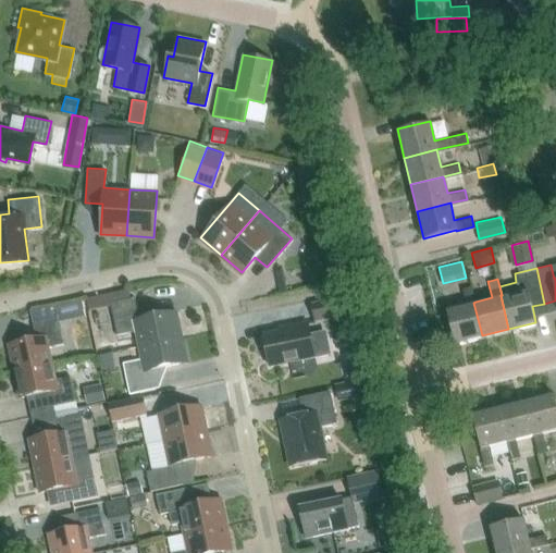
[(473,303),(476,302),(471,285),(461,287),(466,304),(446,309),(454,342),(482,335),(473,303)]
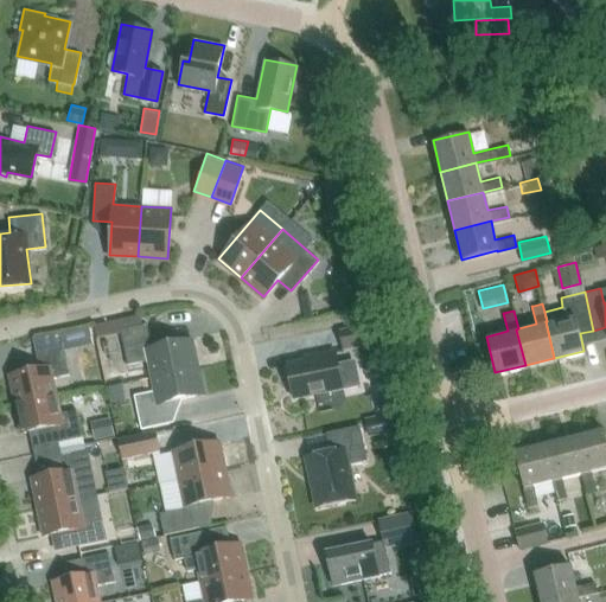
[(152,346),(146,321),(119,327),(127,363),(147,358),(151,375),(198,365),(192,338),(152,346)]
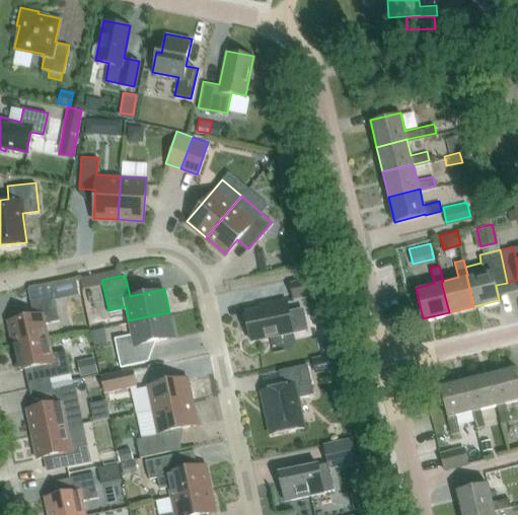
[(316,275),(290,281),(293,299),(320,293),(316,275)]
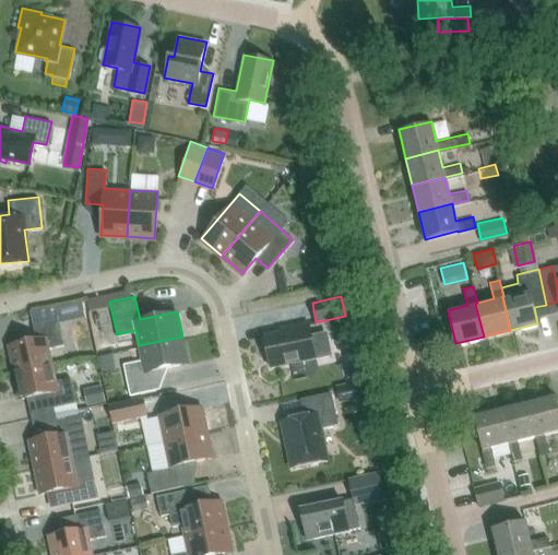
[(82,303),(63,306),(67,320),(85,316),(82,303)]
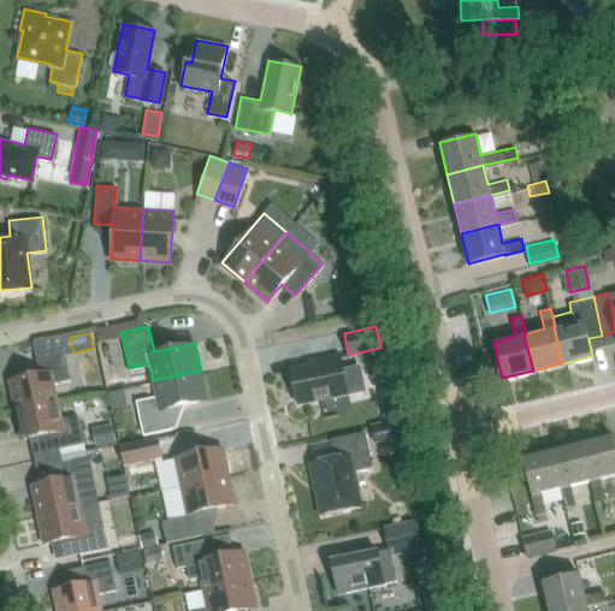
[(15,408),(57,399),(53,381),(70,378),(64,350),(35,356),(39,373),(9,379),(15,408)]
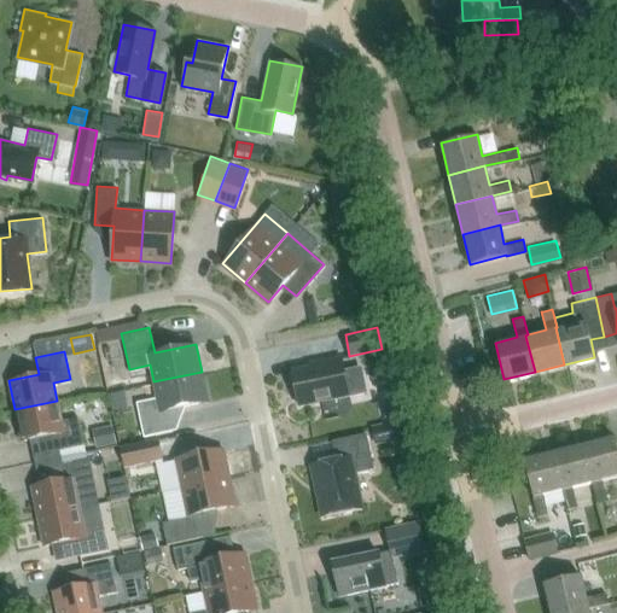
[(348,392),(341,355),(321,360),(322,363),(291,369),(298,403),(348,392)]
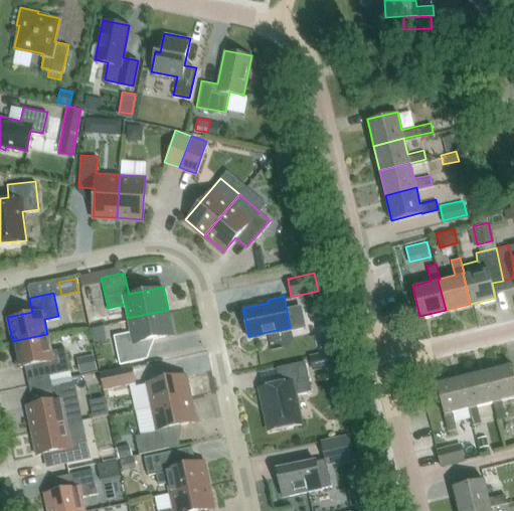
[(173,333),(168,310),(128,318),(130,330),(113,334),(119,362),(143,357),(139,340),(173,333)]
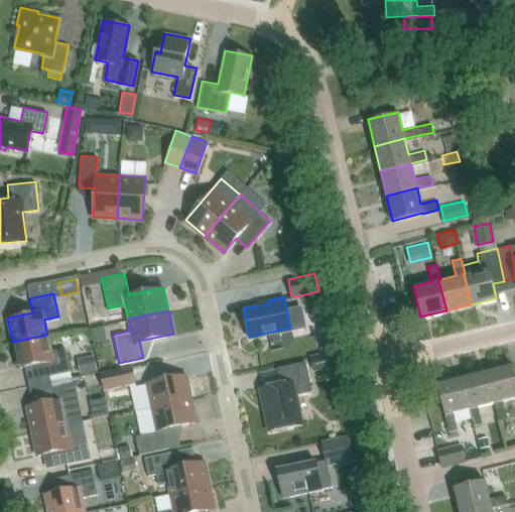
[(12,342),(17,366),(42,361),(45,375),(70,370),(65,347),(50,350),(47,335),(12,342)]
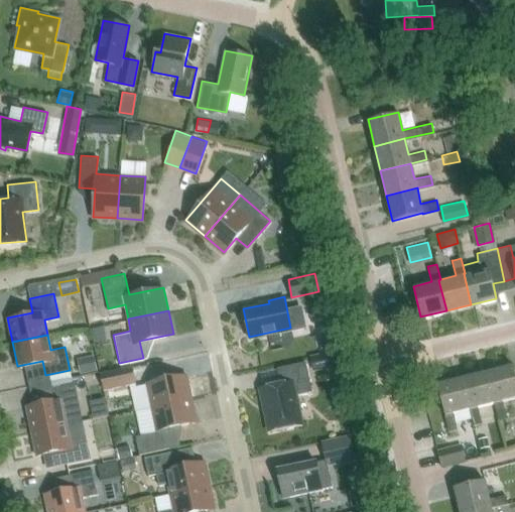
[(309,354),(312,369),(330,365),(326,350),(309,354)]
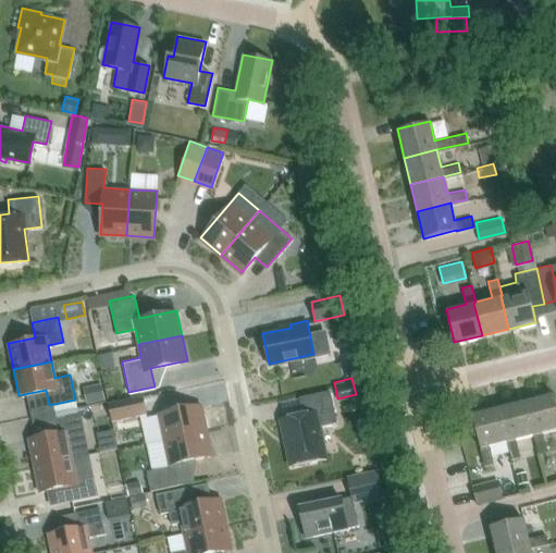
[(84,385),(87,402),(104,397),(101,381),(84,385)]
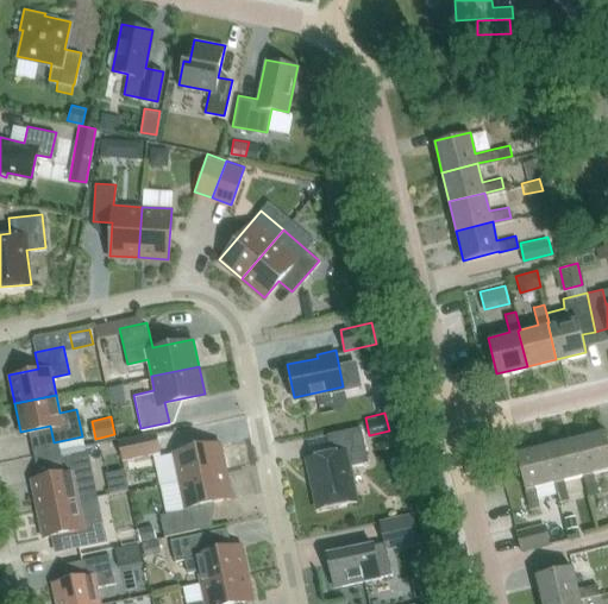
[(306,457),(317,508),(356,499),(349,465),(368,460),(361,426),(327,433),(331,451),(306,457)]
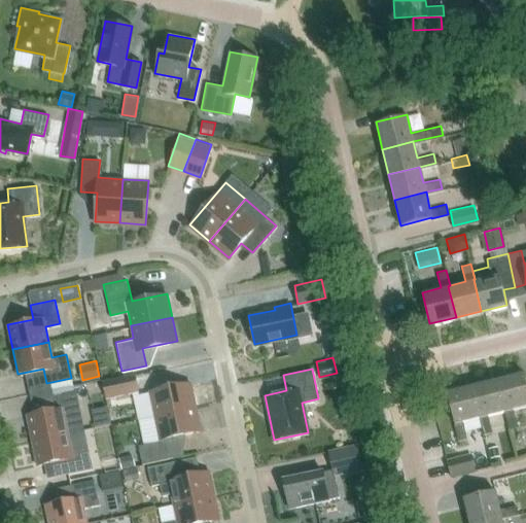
[(102,378),(105,395),(138,388),(134,372),(102,378)]
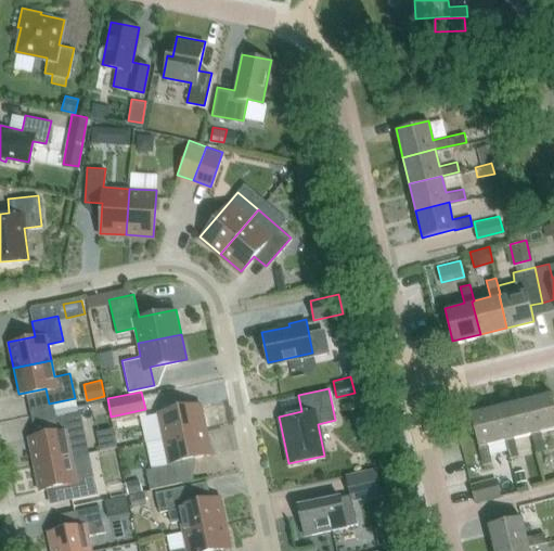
[(523,399),(530,432),(536,450),(544,448),(539,431),(553,426),(553,405),(551,392),(523,399)]
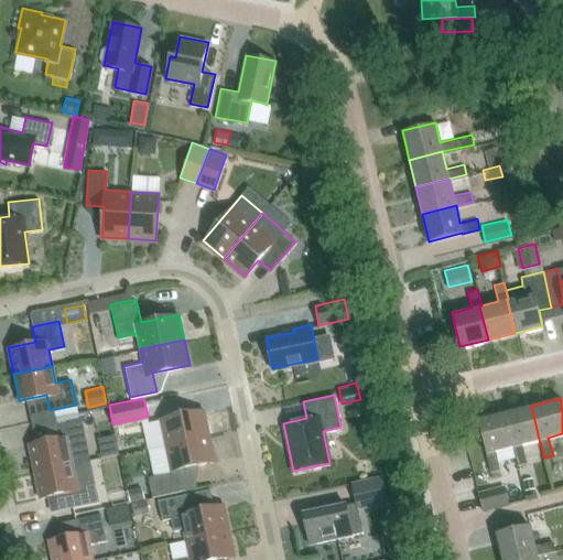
[(504,413),(511,447),(517,464),(526,462),(521,444),(539,439),(531,406),(504,413)]
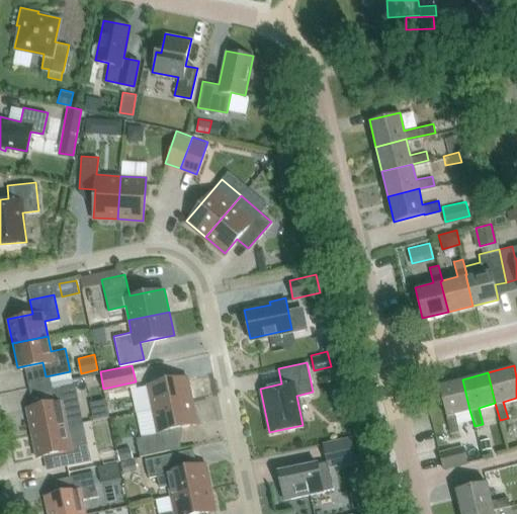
[(192,399),(187,375),(147,384),(152,408),(192,399)]
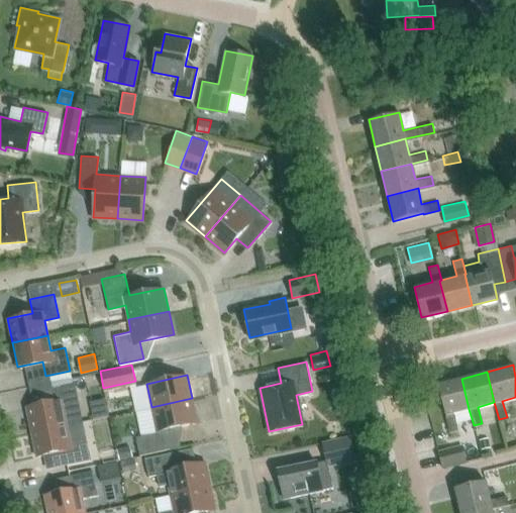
[(469,409),(461,379),(437,385),(449,431),(457,429),(453,413),(469,409)]
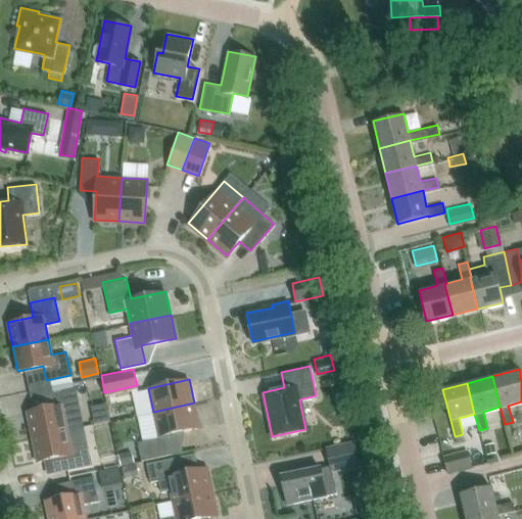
[(54,406),(26,411),(31,435),(67,428),(64,413),(80,410),(75,386),(51,390),(54,406)]
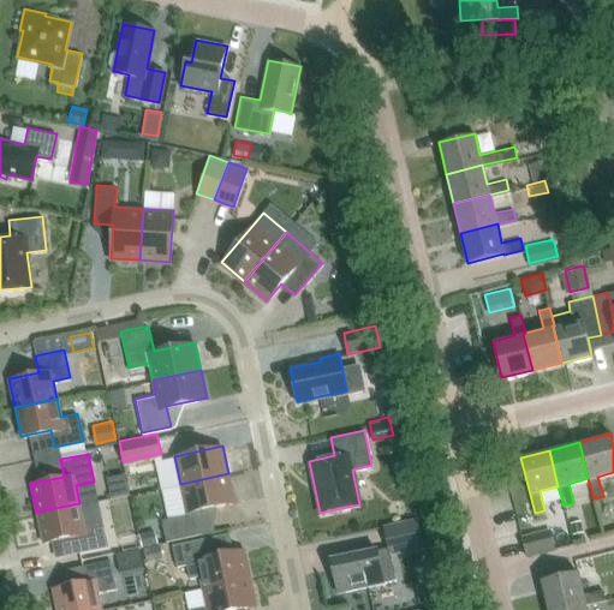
[(234,501),(228,473),(180,484),(186,513),(161,518),(166,540),(202,532),(196,508),(234,501)]
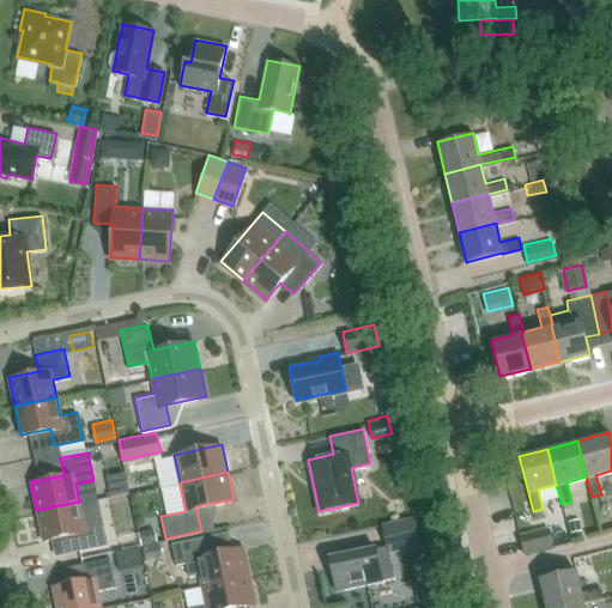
[(79,502),(36,510),(42,539),(76,533),(79,549),(107,543),(101,516),(83,520),(79,502)]
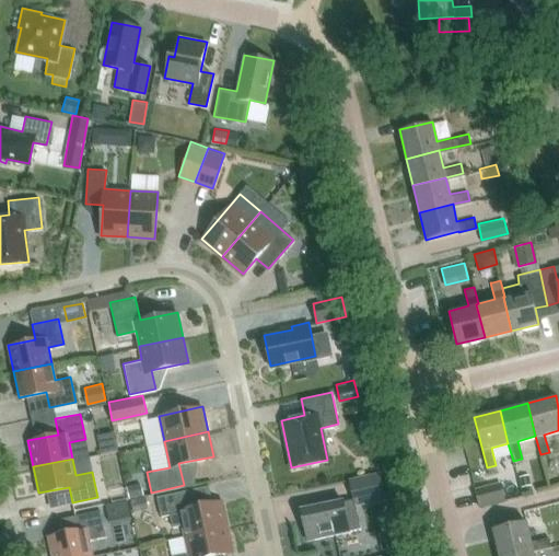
[(349,530),(349,528),(360,525),(354,502),(384,496),(379,470),(348,476),(353,498),(300,509),(306,539),(349,530)]
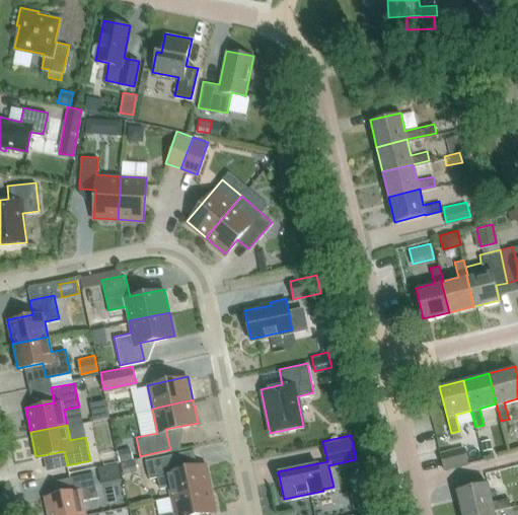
[(493,447),(491,437),(481,439),(484,450),(493,447)]
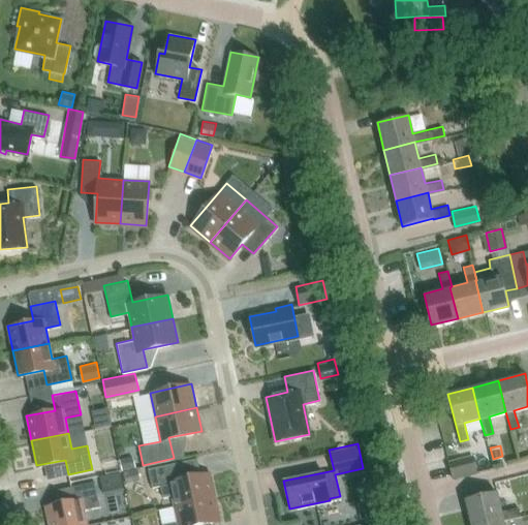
[(453,474),(477,469),(474,455),(449,460),(453,474)]
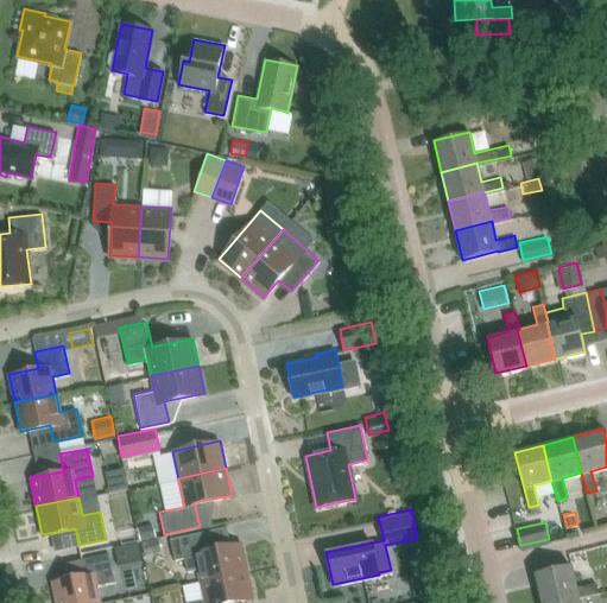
[(139,539),(152,537),(150,526),(137,528),(139,539)]
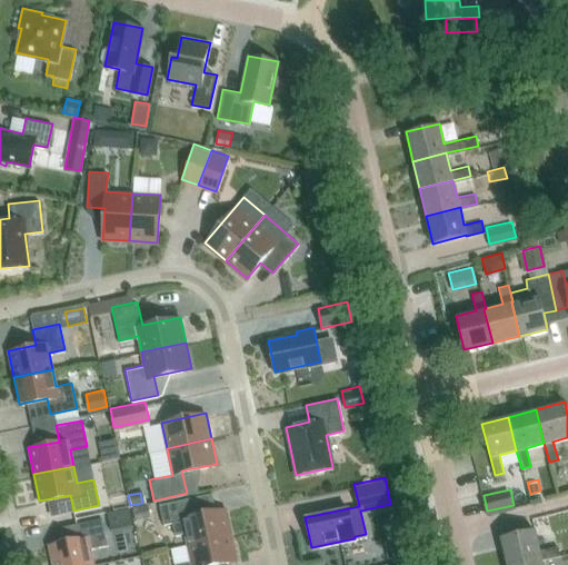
[(187,543),(231,534),(226,508),(196,515),(191,496),(159,503),(163,523),(172,522),(175,532),(183,529),(187,543)]
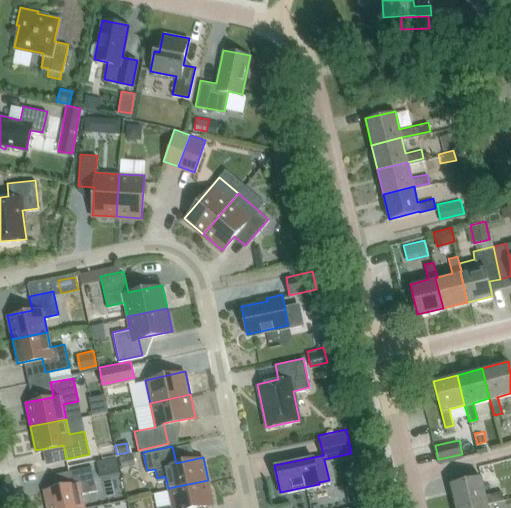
[(119,454),(121,465),(135,463),(133,451),(119,454)]
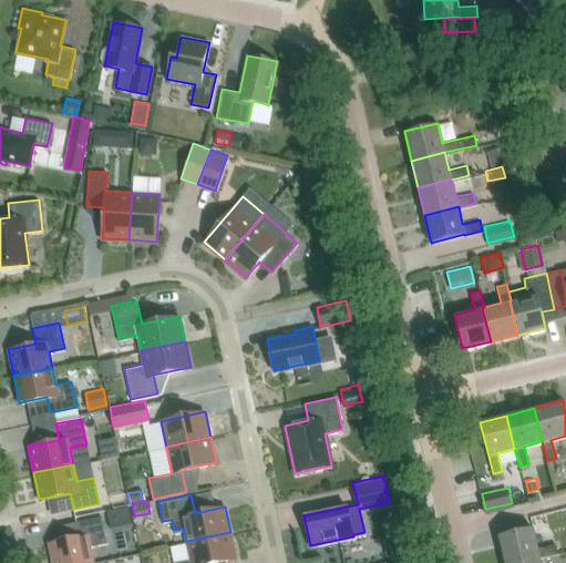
[(52,562),(84,562),(93,561),(90,545),(107,542),(102,515),(75,521),(79,536),(49,543),(52,562)]
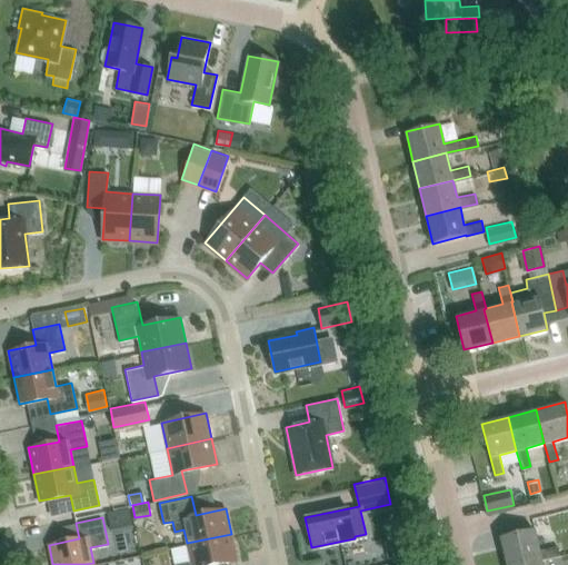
[(506,564),(510,564),(541,558),(559,555),(557,545),(538,549),(535,531),(500,537),(506,564)]
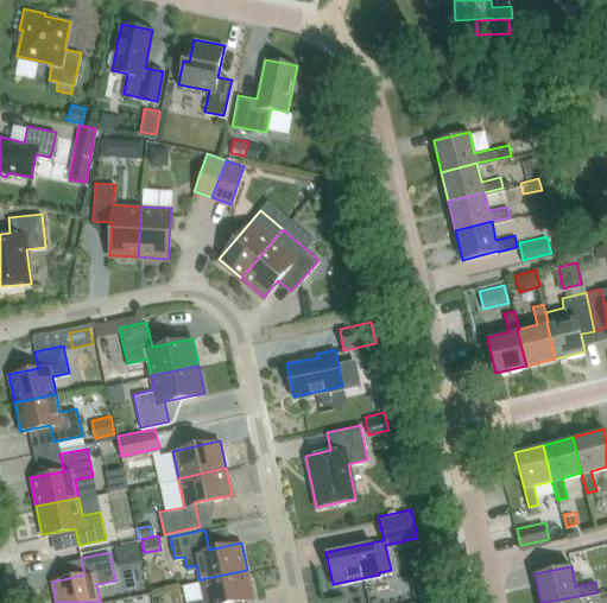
[(223,602),(253,597),(247,570),(200,579),(203,597),(185,601),(185,602),(223,602)]
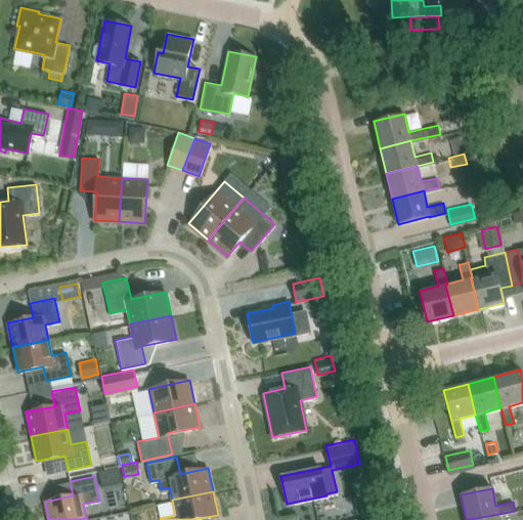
[(374,508),(371,494),(353,499),(356,511),(374,508)]
